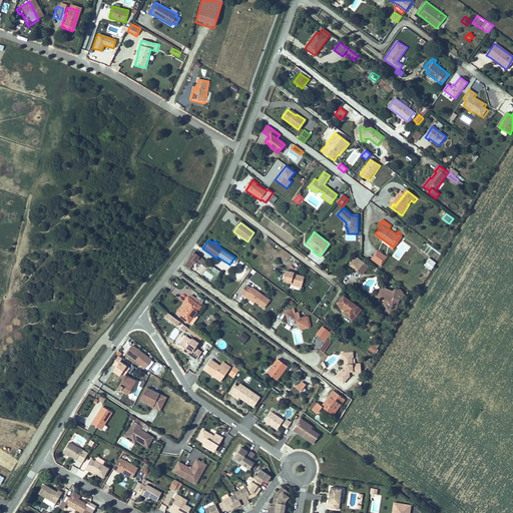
[(382,267),(388,259),(378,251),(372,260),(382,267)]
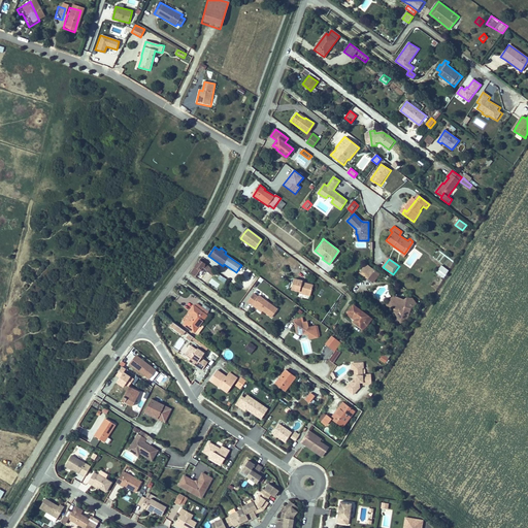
[(205,269),(207,266),(202,262),(199,260),(190,271),(195,275),(201,267),(205,269)]
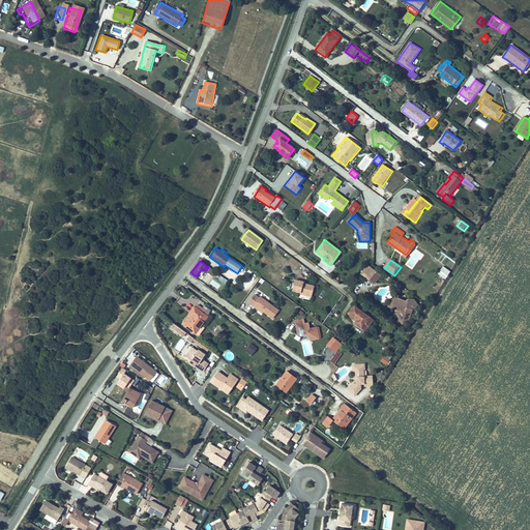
[(367,275),(372,278),(376,282),(382,273),(370,264),(363,272),(367,275)]
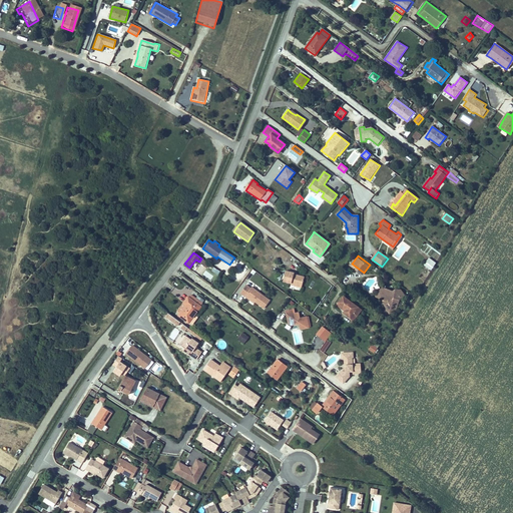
[(436,263),(429,259),(425,266),(431,270),(436,263)]
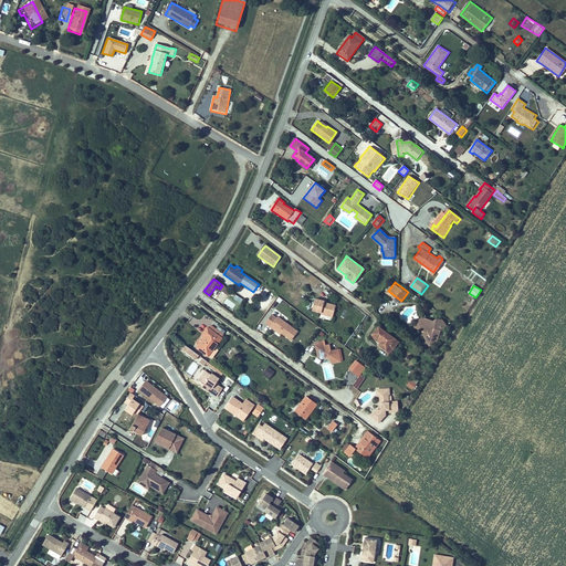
[(333,318),(333,316),(335,306),(323,304),(323,301),(314,300),(312,311),(312,312),(321,313),(321,315),(328,317),(333,318)]
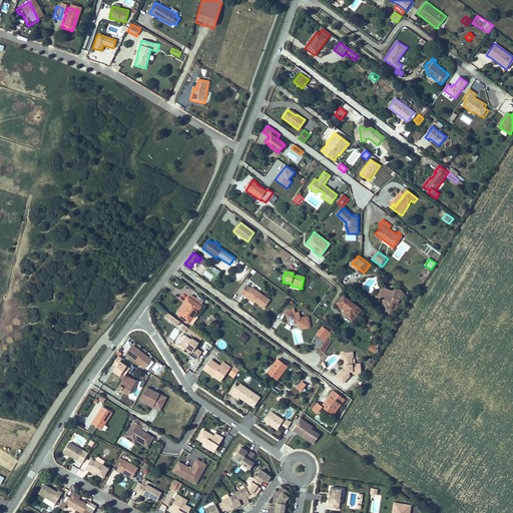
[(265,309),(271,301),(251,288),(251,289),(246,286),(240,294),(245,297),(254,304),(255,303),(265,309)]
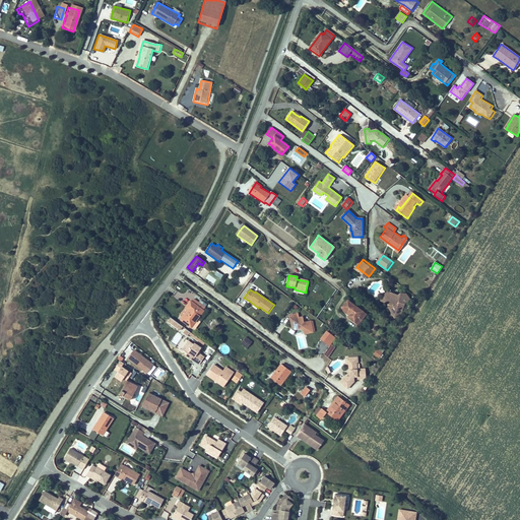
[(402,314),(406,301),(409,299),(406,294),(401,294),(398,295),(389,291),(383,295),(380,301),(392,306),(388,308),(394,319),(402,314)]
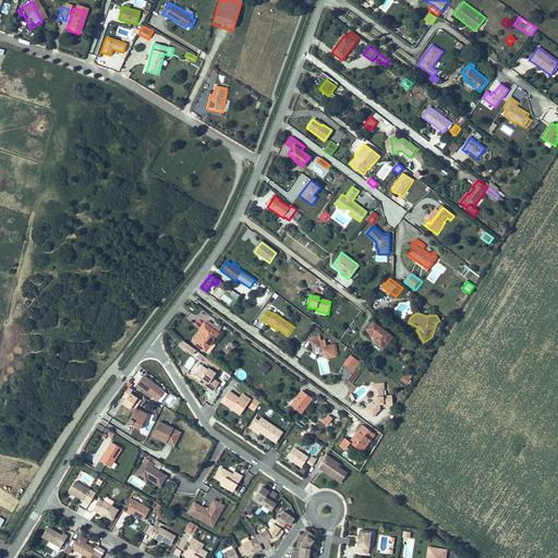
[(207,324),(205,323),(198,330),(198,331),(194,337),(196,339),(194,343),(206,352),(220,334),(219,332),(220,330),(208,320),(207,324)]
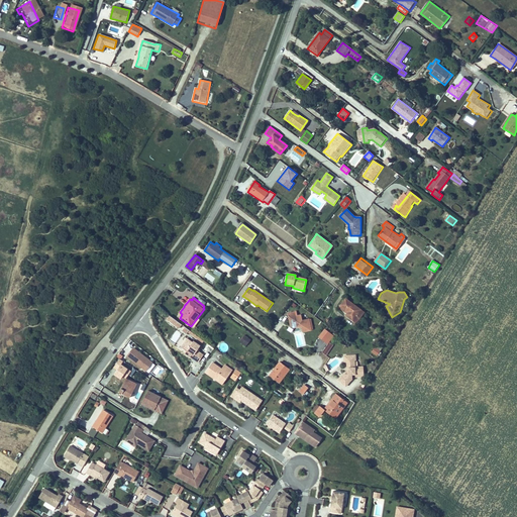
[(338,308),(346,313),(345,315),(356,323),(365,312),(345,299),(340,306),(338,308)]
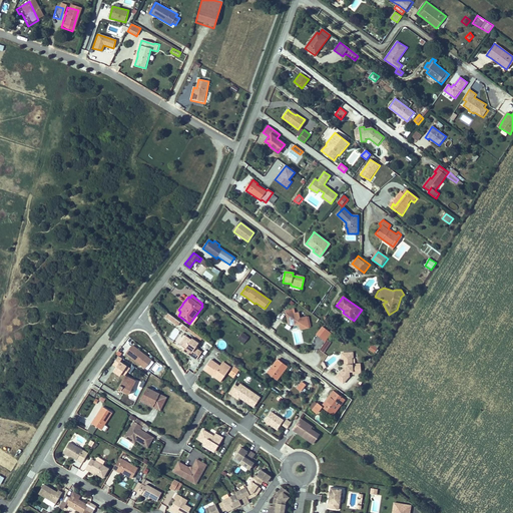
[(298,322),(300,324),(301,329),(310,327),(308,316),(301,318),(300,312),(295,313),(294,309),(287,311),(289,323),(292,325),(297,324),(298,322)]
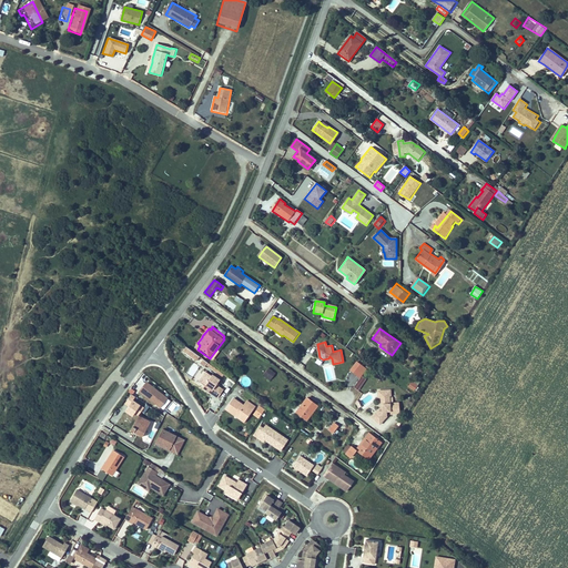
[(186,346),(183,352),(198,364),(202,358),(186,346)]
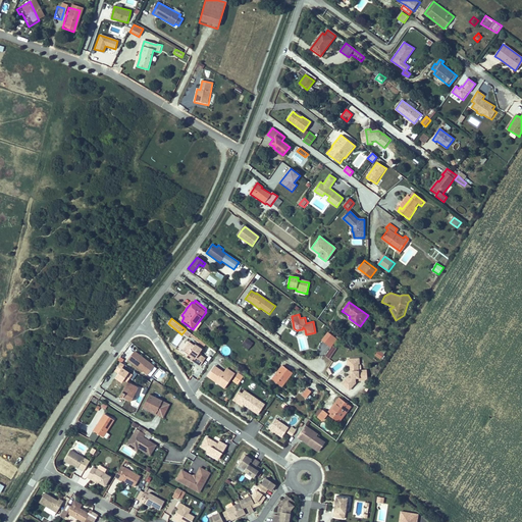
[(337,340),(328,332),(322,341),(330,348),(337,340)]
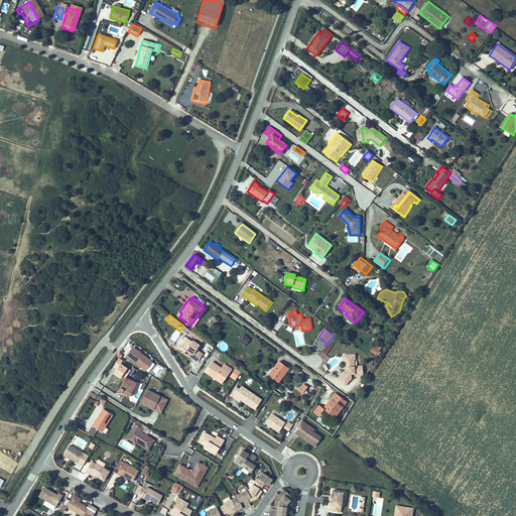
[(246,345),(251,339),(245,335),(240,341),(246,345)]
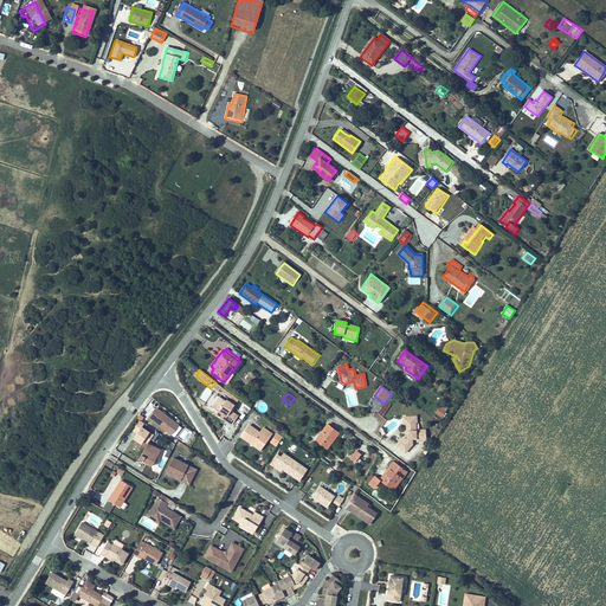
[(219,411),(227,417),(225,419),(233,425),(239,416),(232,411),(236,405),(227,399),(226,400),(219,397),(212,407),(219,411)]
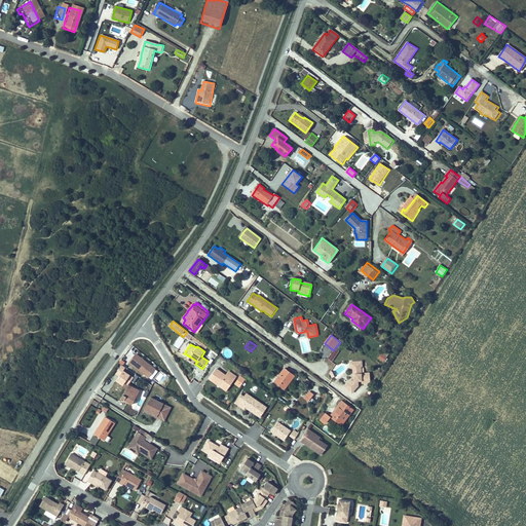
[(383,351),(378,359),(383,363),(388,354),(383,351)]
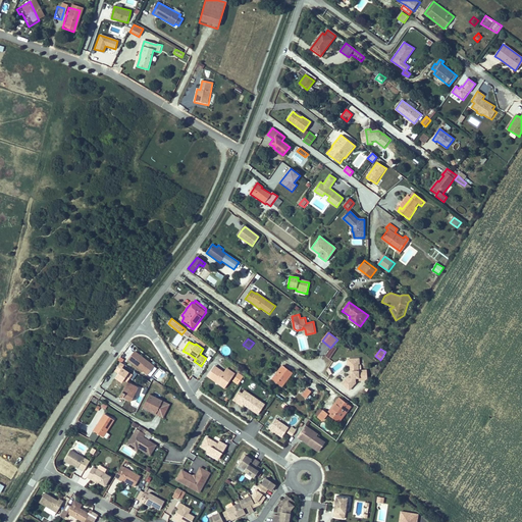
[(155,366),(136,352),(128,360),(148,375),(155,366)]
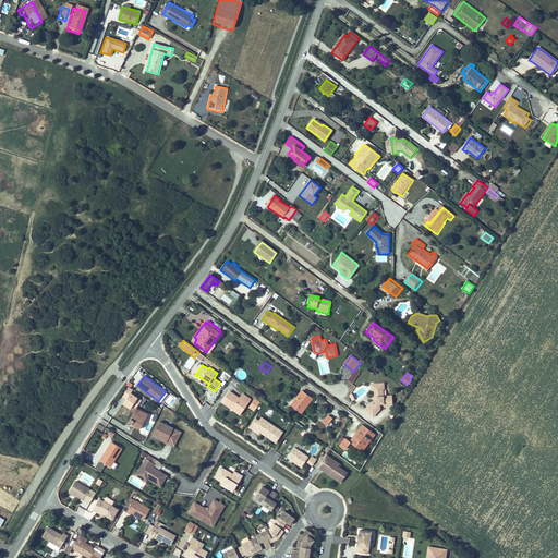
[(384,383),(376,383),(371,384),(372,390),(374,390),(374,399),(376,401),(374,402),(373,401),(365,410),(373,416),(379,409),(379,404),(383,403),(383,407),(392,405),(392,396),(386,396),(385,391),(383,391),(383,389),(384,389),(384,383)]
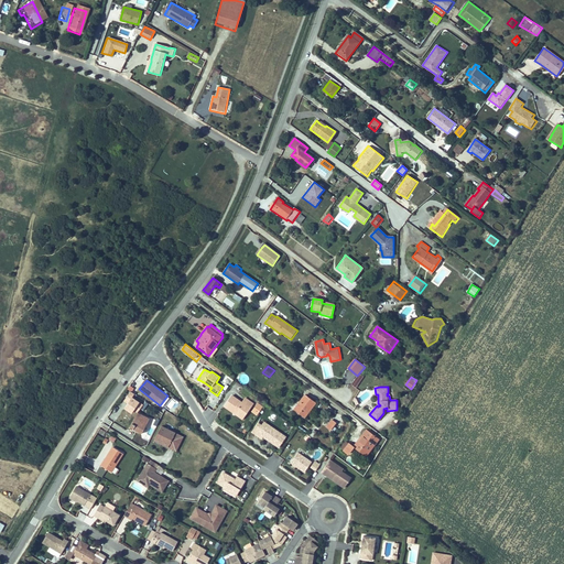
[(242,419),(243,415),(252,403),(245,398),(241,402),(231,394),(224,405),(232,411),(242,419)]
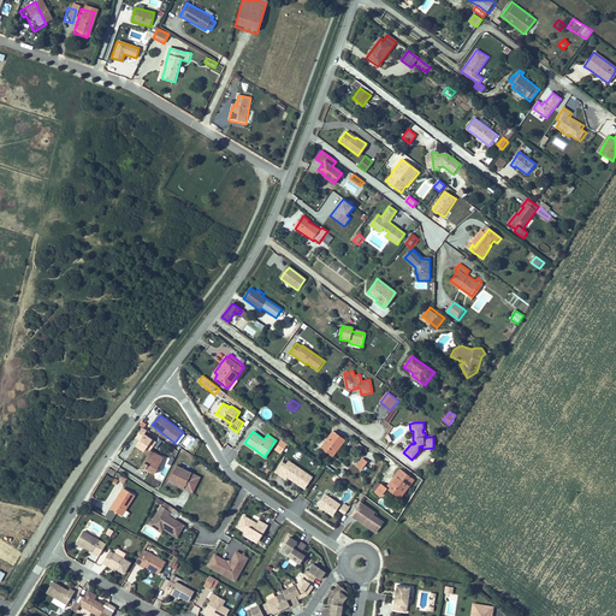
[(335,456),(347,439),(335,432),(323,448),(335,456)]
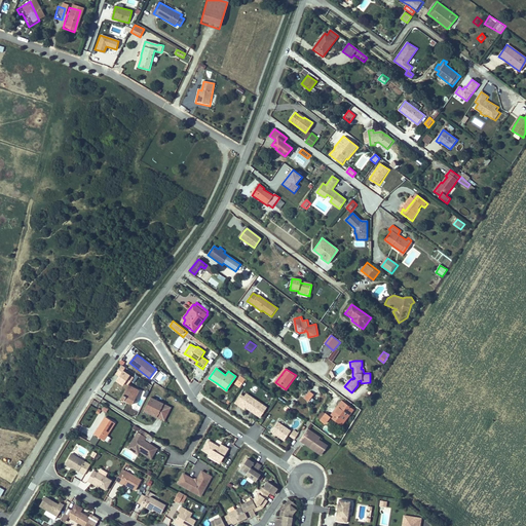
[(133,378),(123,371),(117,380),(123,384),(125,381),(128,384),(133,378)]
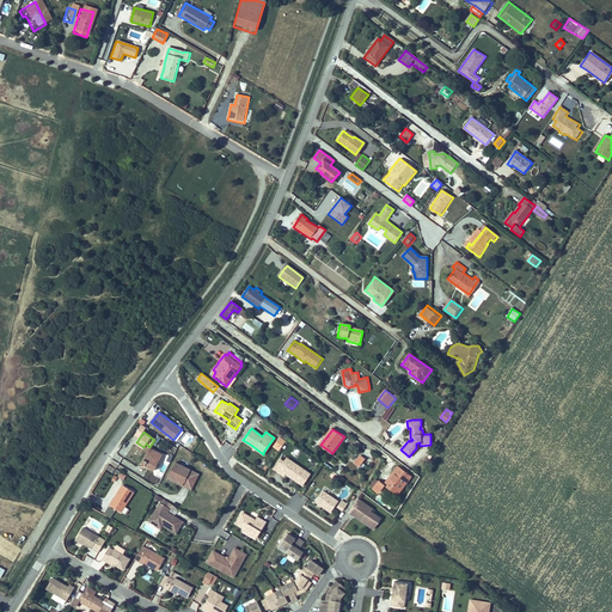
[(286,442),(280,438),(273,447),(279,451),(286,442)]
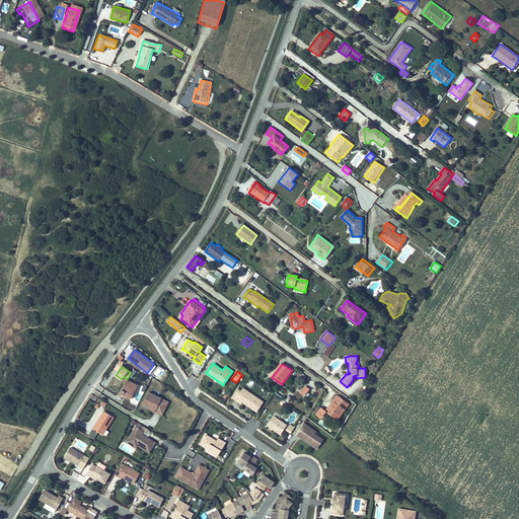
[(125,392),(123,396),(132,400),(138,386),(127,381),(122,391),(125,392)]
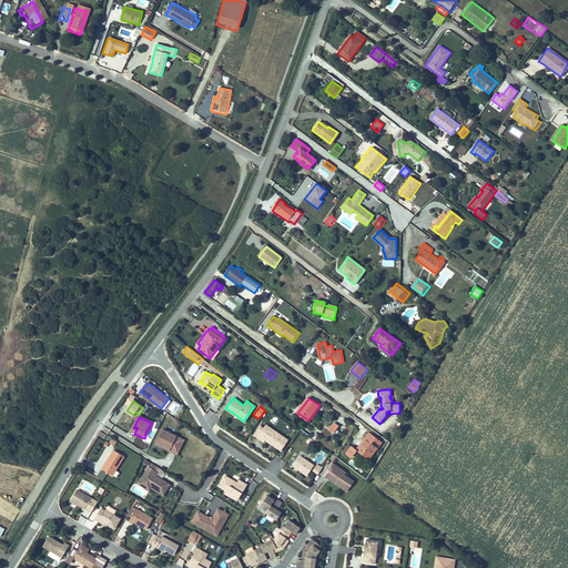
[(333,433),(338,425),(333,422),(327,429),(333,433)]
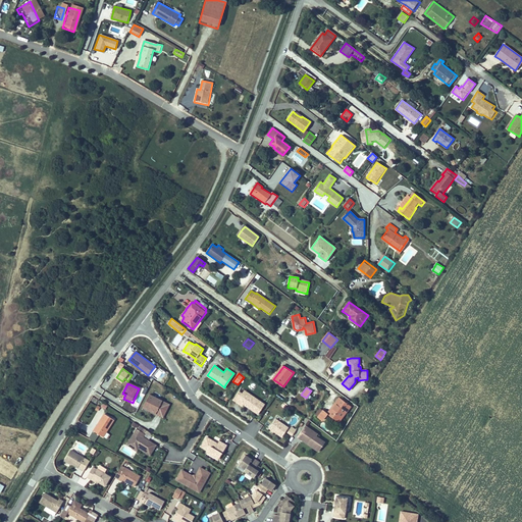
[(243,394),(242,394),(239,392),(237,396),(233,400),(237,402),(243,406),(244,404),(249,407),(252,409),(259,414),(265,404),(251,394),(245,389),(243,394)]
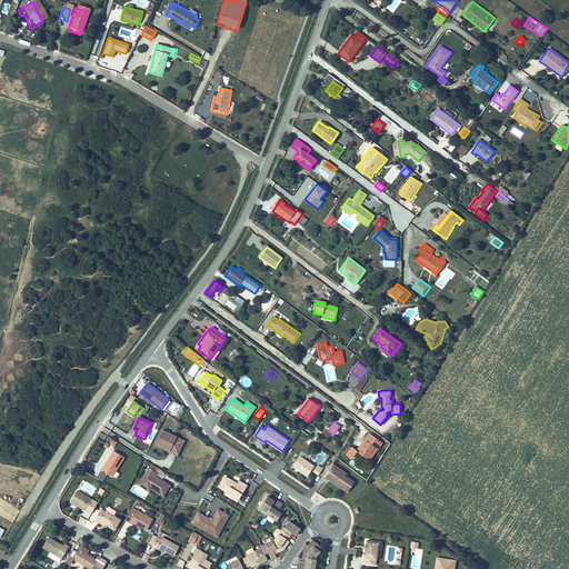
[(177,455),(183,441),(162,430),(156,445),(177,455)]
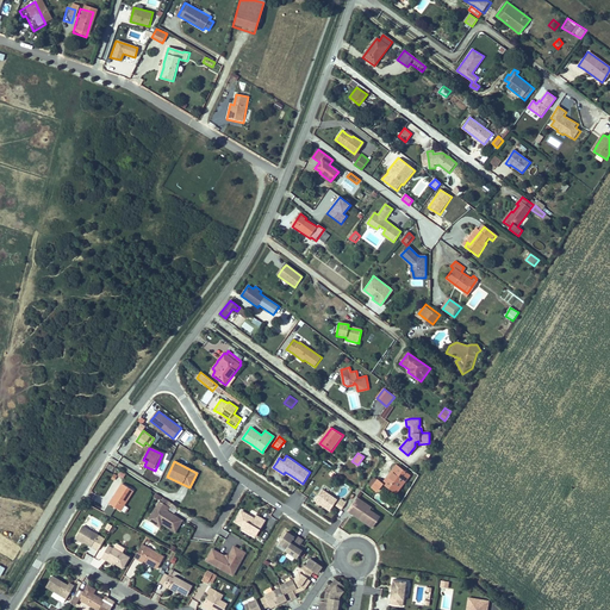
[(396,466),(381,484),(394,493),(409,475),(396,466)]
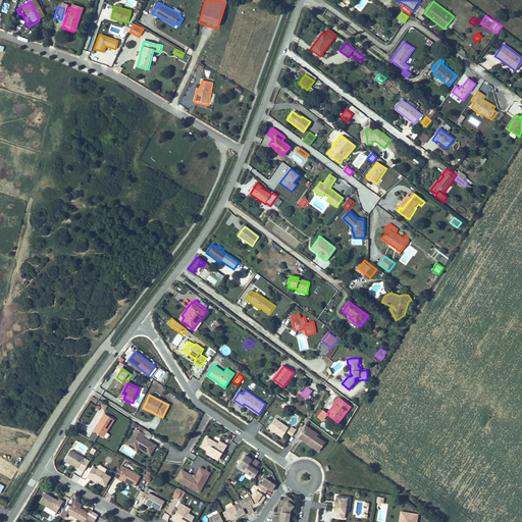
[(322,420),(326,414),(321,411),(317,416),(322,420)]
